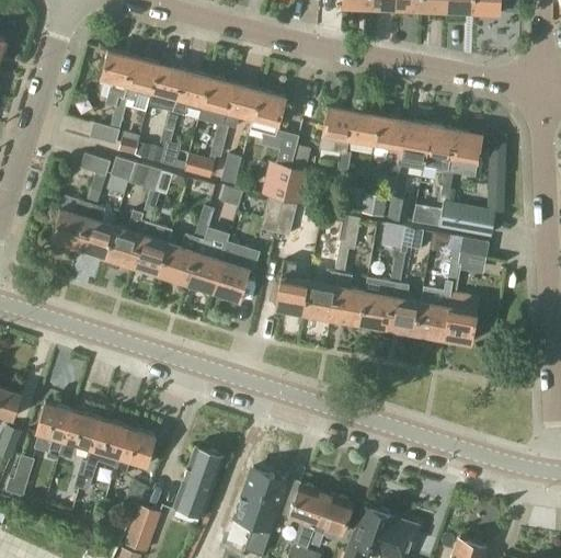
[(393,0),(395,9),(419,10),(419,0),(393,0)]
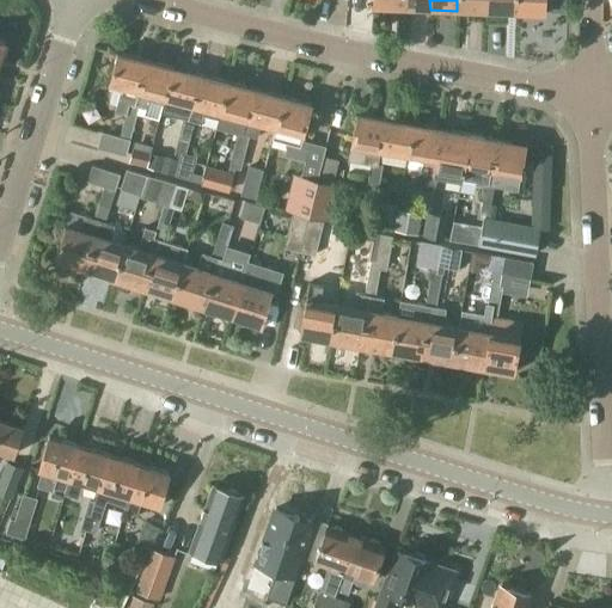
[(457,0),(457,11),(485,12),(485,0),(457,0)]
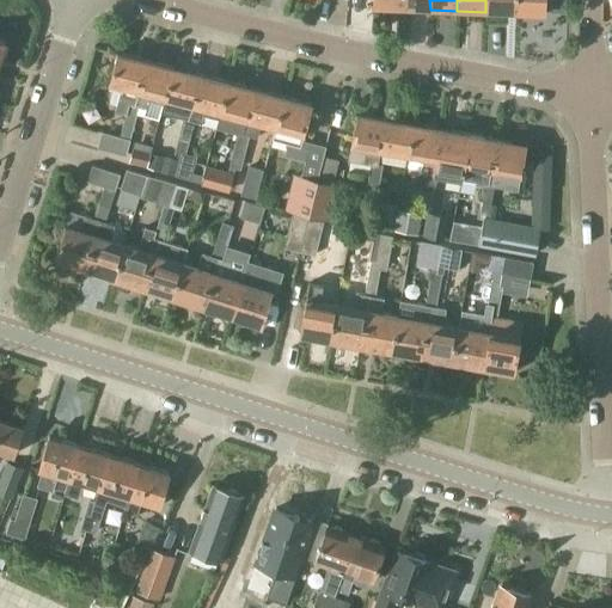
[(514,0),(485,0),(485,12),(514,13),(514,0)]
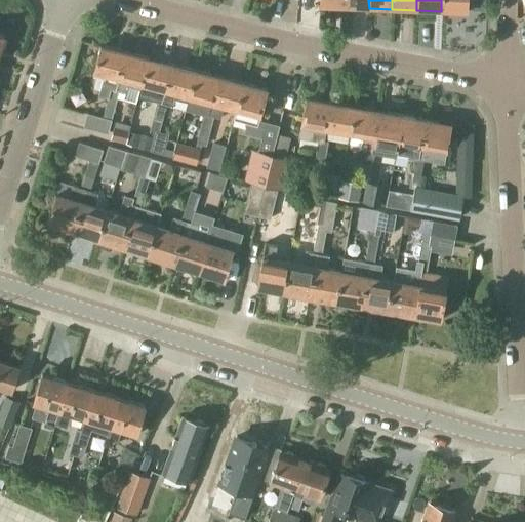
[(441,0),(441,11),(466,12),(466,0),(441,0)]
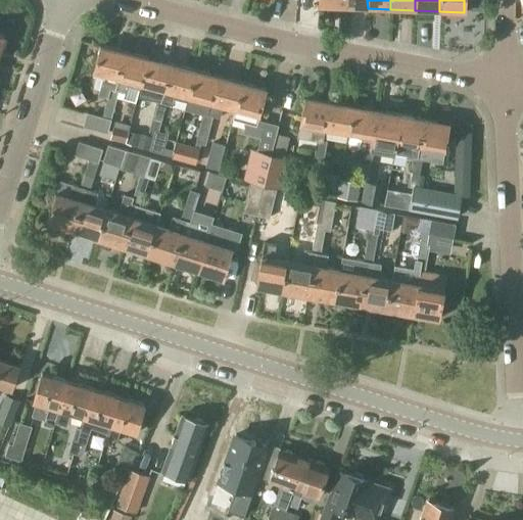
[(114,92),(125,53),(100,47),(93,75),(103,77),(98,98),(105,100),(107,90),(114,92)]
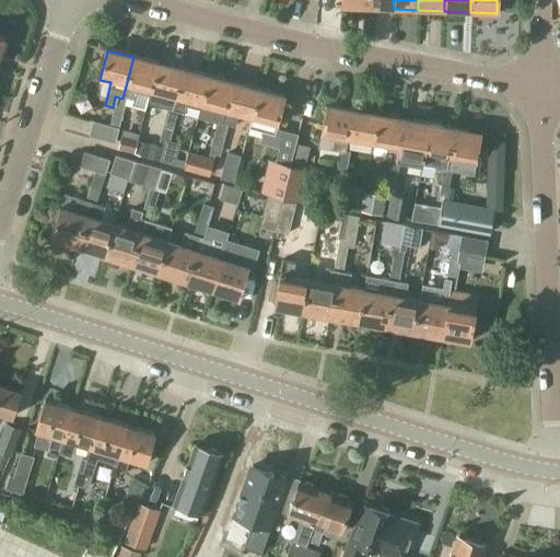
[(148,105),(159,64),(133,57),(123,99),(115,96),(113,107),(115,107),(113,113),(123,115),(127,100),(132,102),(135,94),(149,97),(147,105),(148,105)]
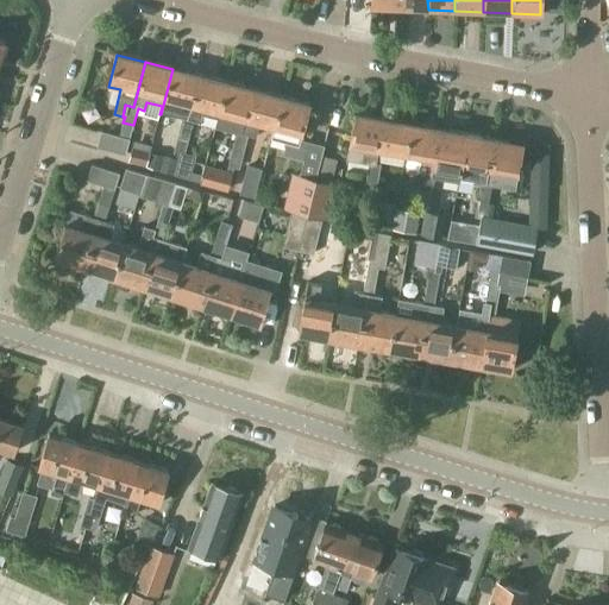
[(188,123),(201,76),(173,69),(161,114),(182,120),(188,123)]
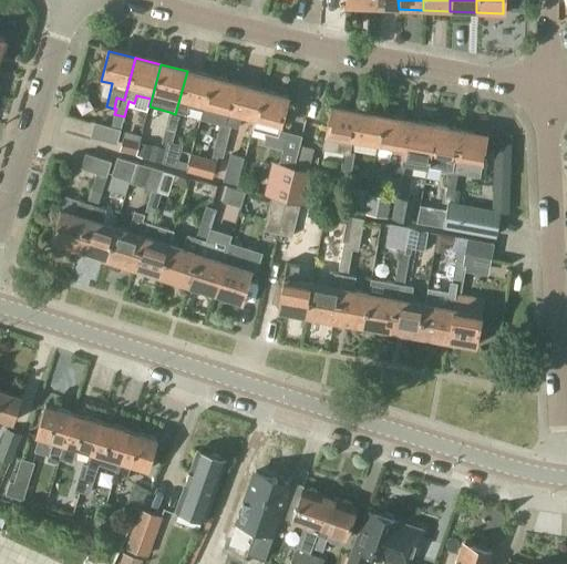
[(169,112),(166,127),(176,131),(179,114),(187,116),(188,110),(202,114),(212,78),(187,71),(175,114),(169,112)]
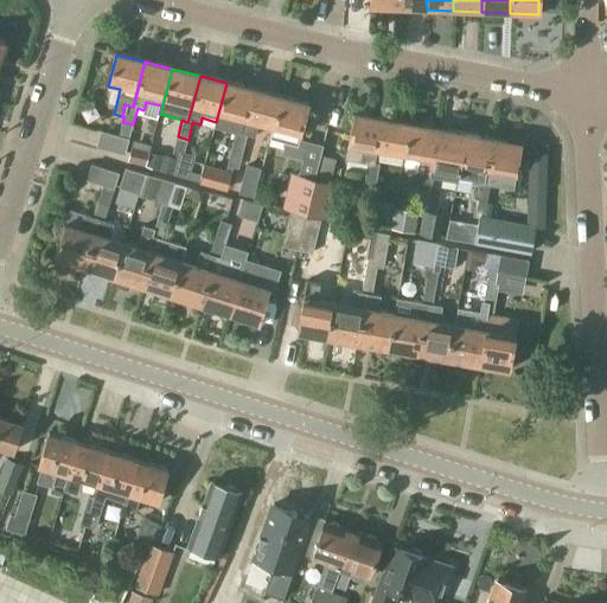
[(213,130),(236,135),(236,133),(242,134),(244,122),(253,90),(227,83),(216,122),(213,130)]
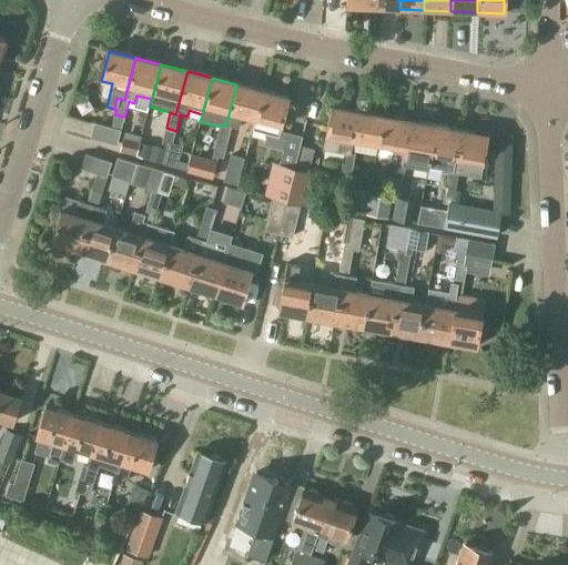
[(242,118),(255,121),(256,121),(263,91),(236,84),(229,114),(226,125),(221,124),(221,127),(216,141),(227,144),(231,128),(239,130),(242,118)]
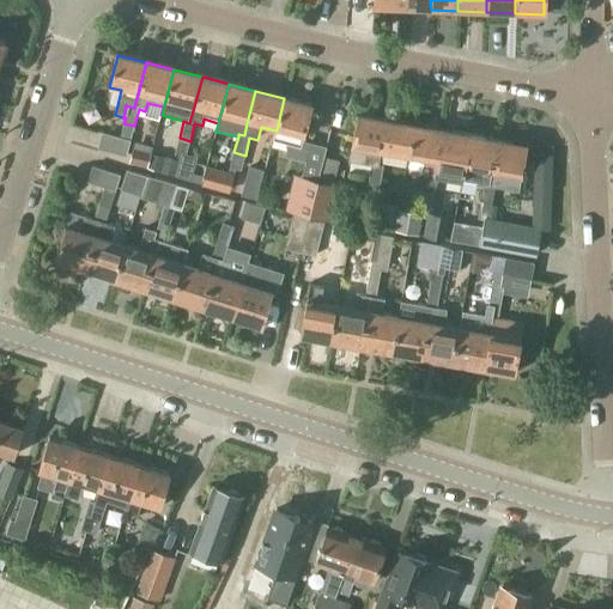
[(272,141),(287,146),(285,158),(305,164),(311,146),(303,142),(313,107),(284,98),(277,131),(275,131),(272,141)]
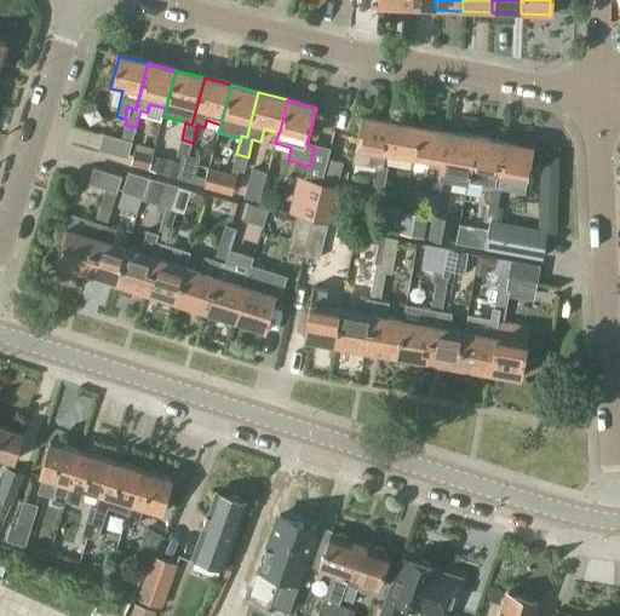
[(390,122),(362,116),(354,167),(375,171),(377,168),(383,170),(383,168),(385,154),(390,122)]
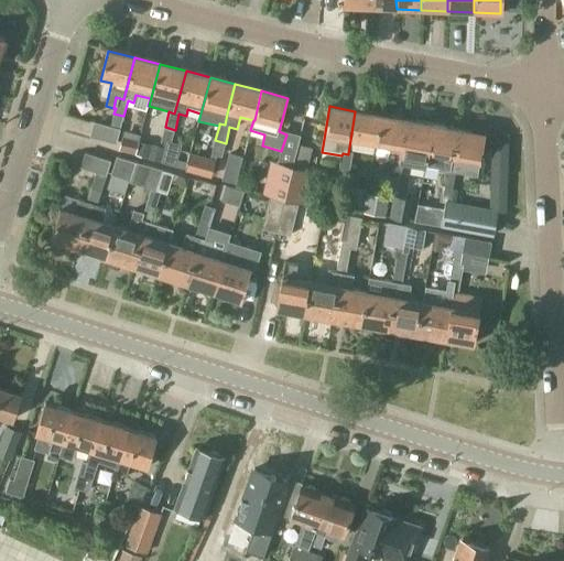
[(376,144),(381,116),(355,111),(350,140),(376,144)]
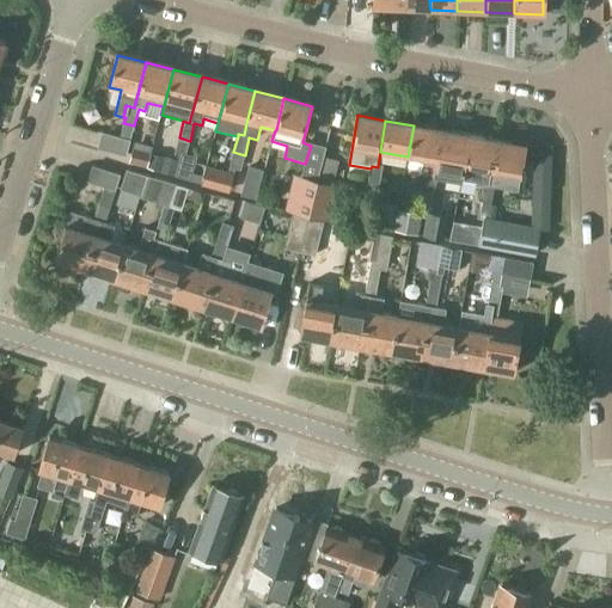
[(129,141),(134,126),(123,123),(120,139),(102,134),(97,151),(126,158),(130,141),(129,141)]
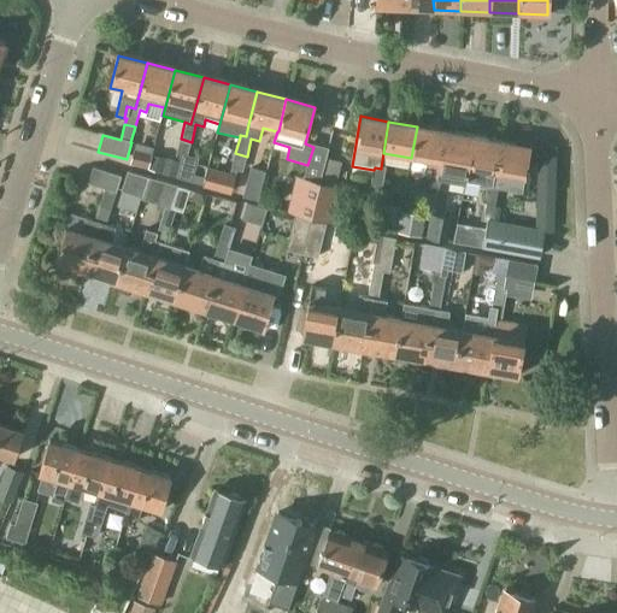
[(417,127),(411,158),(425,160),(423,175),(430,176),(436,176),(439,163),(445,131),(417,127)]
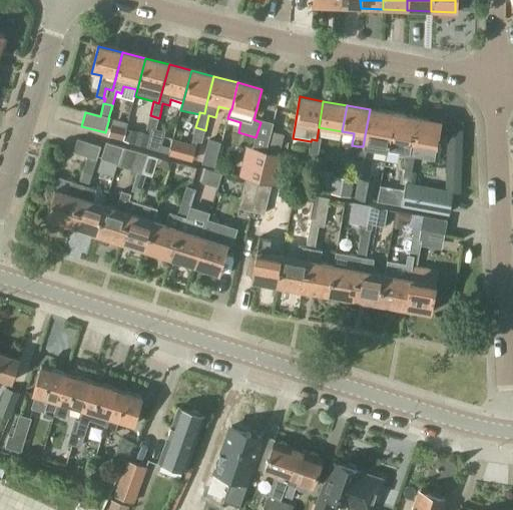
[(368,151),(386,154),(394,113),(370,109),(365,135),(363,146),(358,146),(355,162),(365,163),(368,151)]
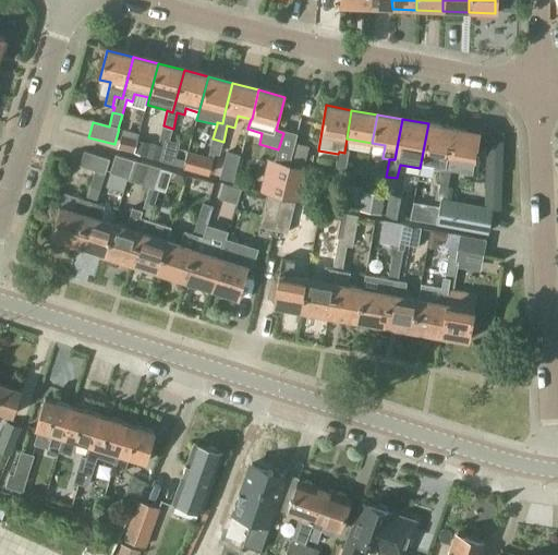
[(428,123),(420,168),(433,170),(440,171),(440,172),(435,202),(440,202),(453,129),(428,123)]
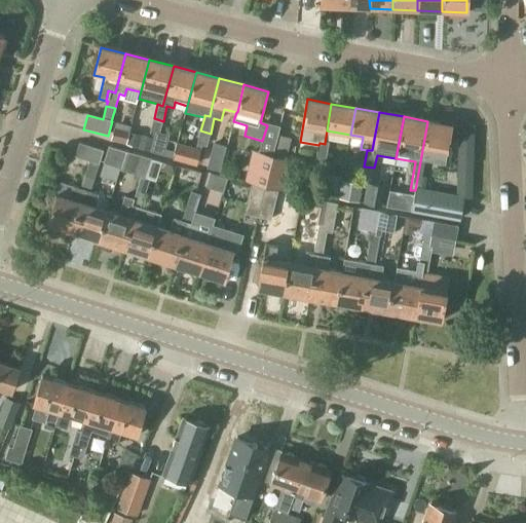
[(160,133),(163,121),(154,118),(150,133),(155,134),(159,135),(160,133)]
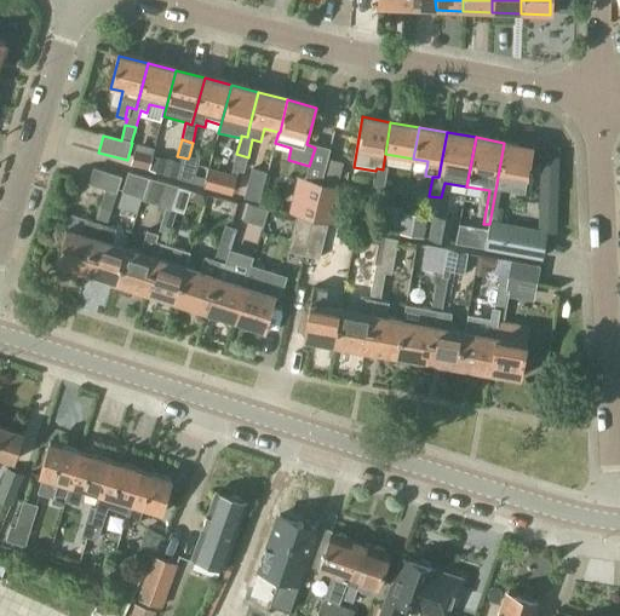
[(79,162),(81,143),(68,140),(65,160),(79,162)]
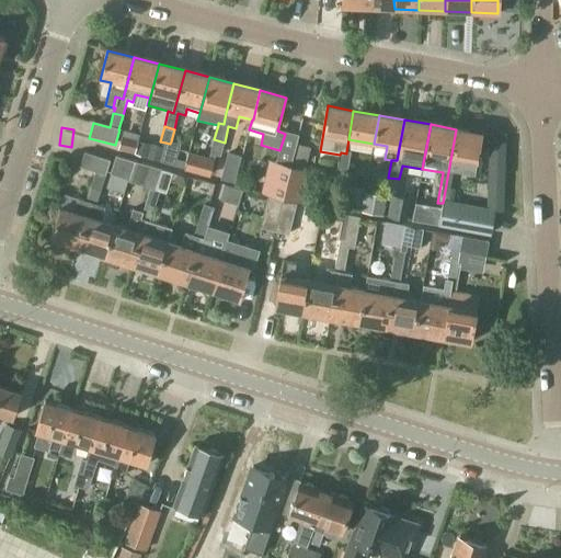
[(482,134),(456,129),(443,203),(438,227),(490,237),(492,221),(470,217),(472,207),(448,203),(453,174),(474,179),(482,134)]
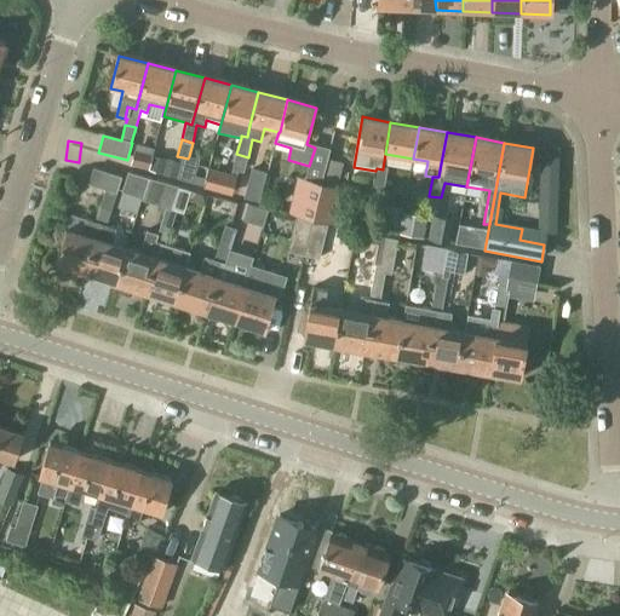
[(149,172),(153,157),(154,149),(137,144),(131,167),(149,172)]
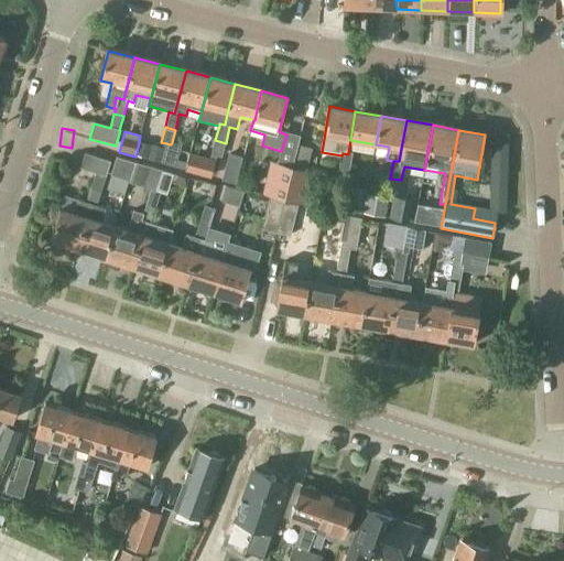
[(160,164),(164,150),(139,143),(136,157),(160,164)]
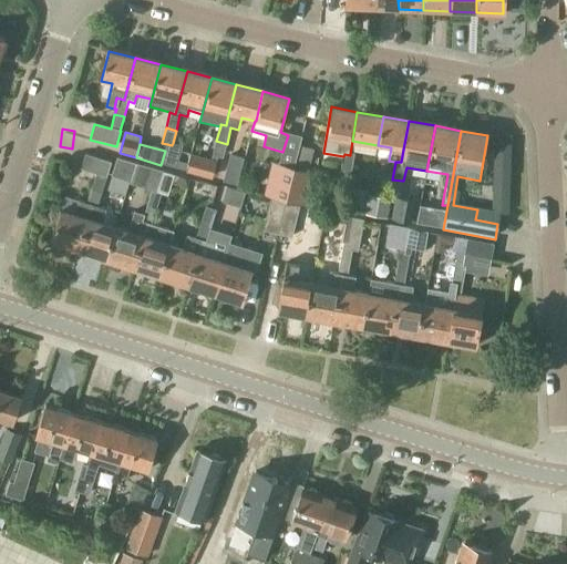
[(161,165),(176,168),(182,149),(172,145),(167,144),(165,151),(161,165)]
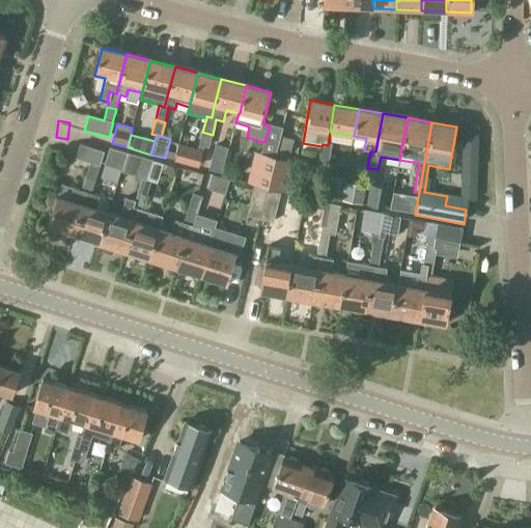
[(274,160),(267,190),(281,194),(294,141),(279,138),(274,160)]
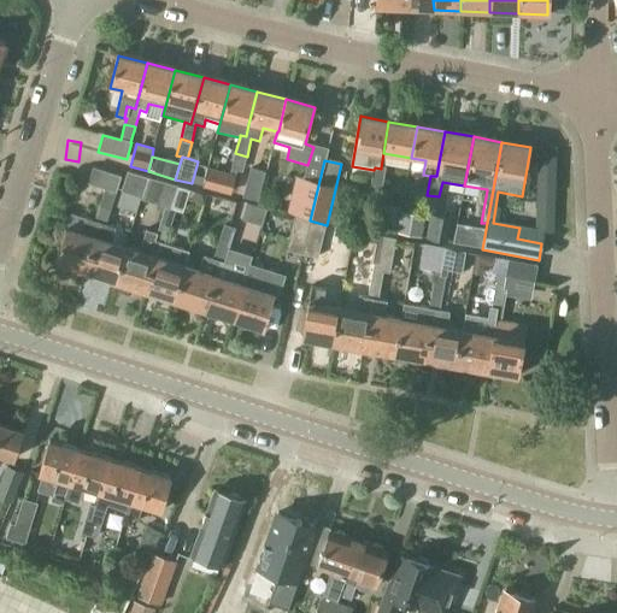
[(381,169),(375,168),(374,170),(371,184),(382,187),(386,169),(381,168),(381,169)]
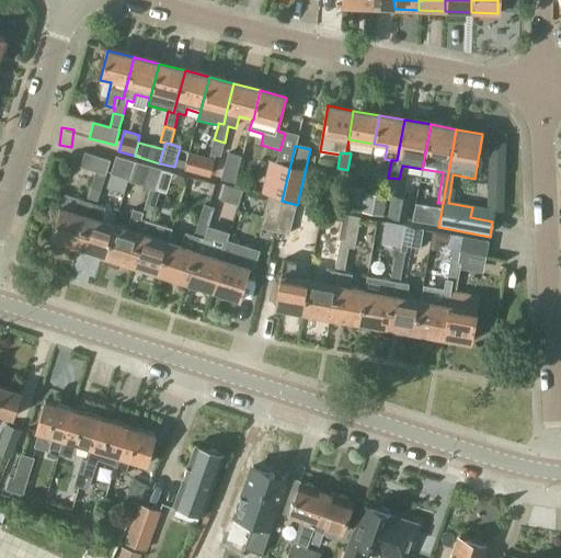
[(95,173),(105,177),(111,162),(84,154),(77,178),(92,182),(95,173)]
